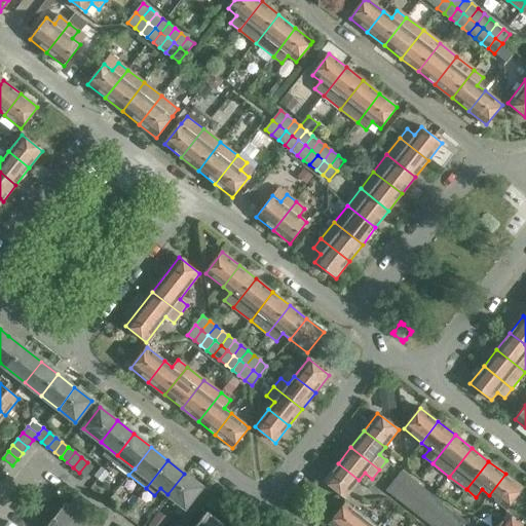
[(86,477),(94,467),(87,462),(79,473),(86,477)]
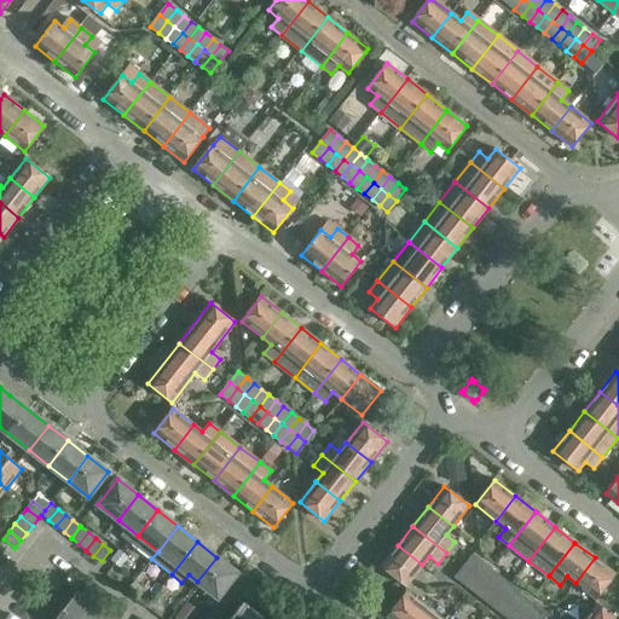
[(406,585),(422,565),(398,545),(381,566),(406,585)]
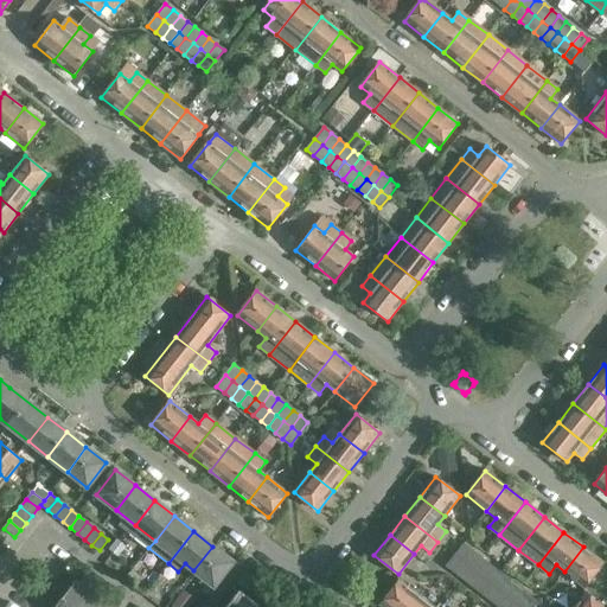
[(117,540),(109,550),(119,557),(127,548),(117,540)]
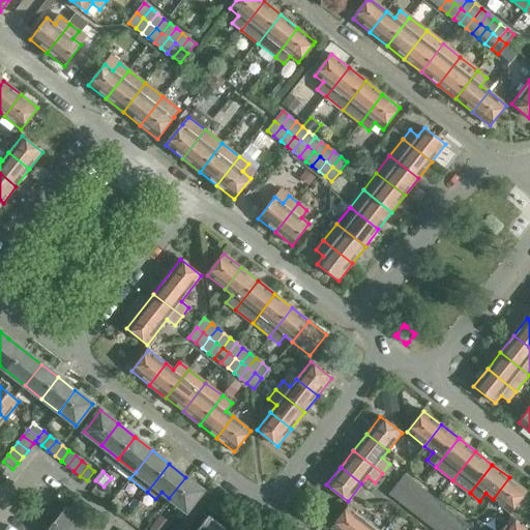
[(404,490),(411,480),(405,475),(398,484),(404,490)]
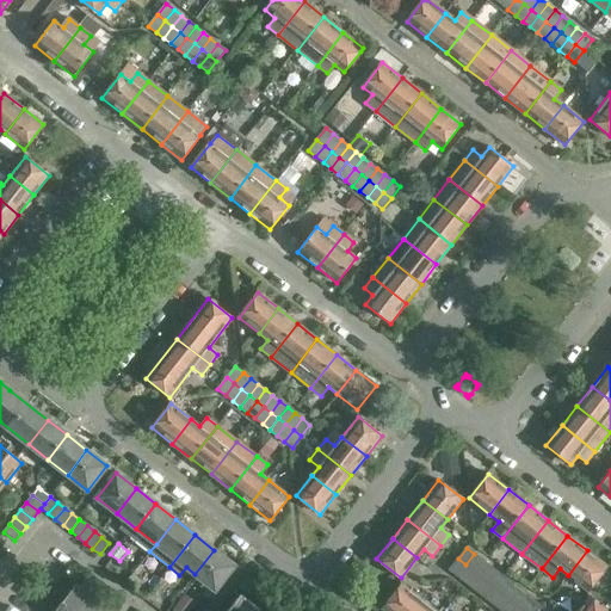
[(215,590),(234,566),(214,550),(195,574),(215,590)]
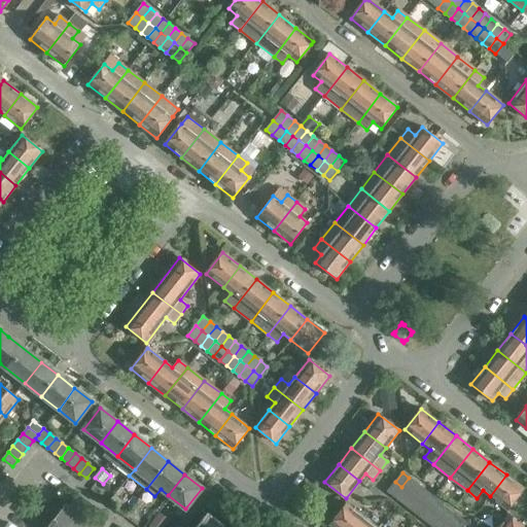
[(507,510),(524,489),(506,475),(490,496),(507,510)]
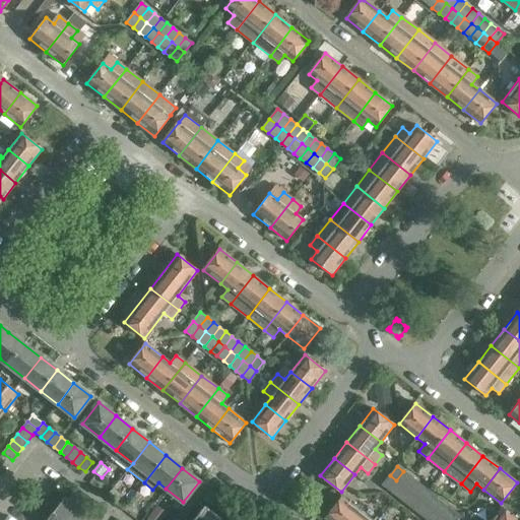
[(402,485),(410,475),(403,471),(396,480),(402,485)]
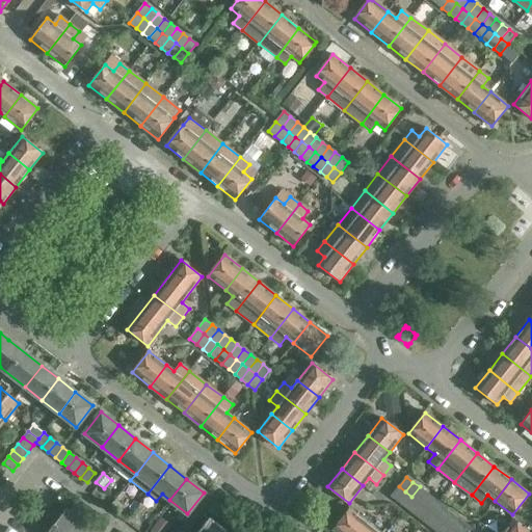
[(398,502),(405,491),(399,486),(391,497),(398,502)]
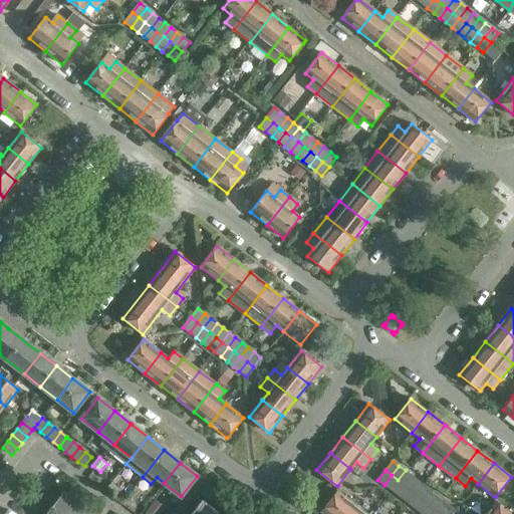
[(404,485),(412,475),(406,470),(398,480),(404,485)]
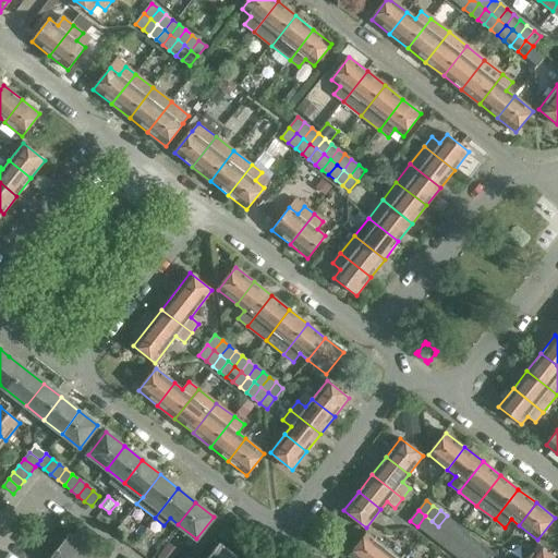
[(424,531),(432,521),(425,516),(417,526),(424,531)]
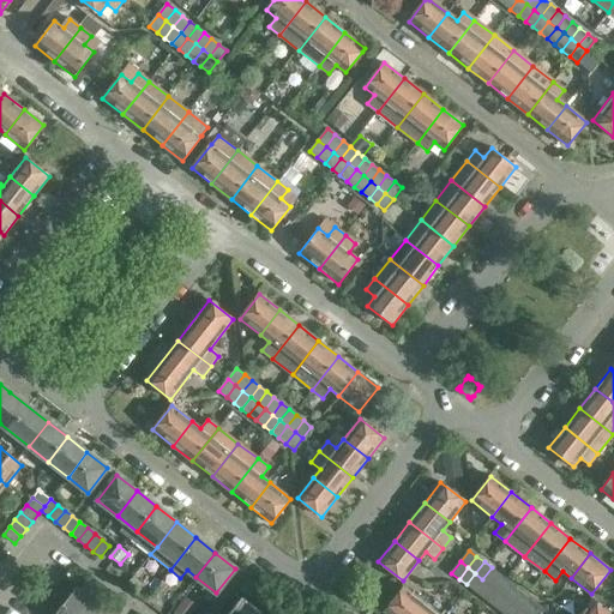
[(491,585),(499,573),(492,567),(482,579),(491,585)]
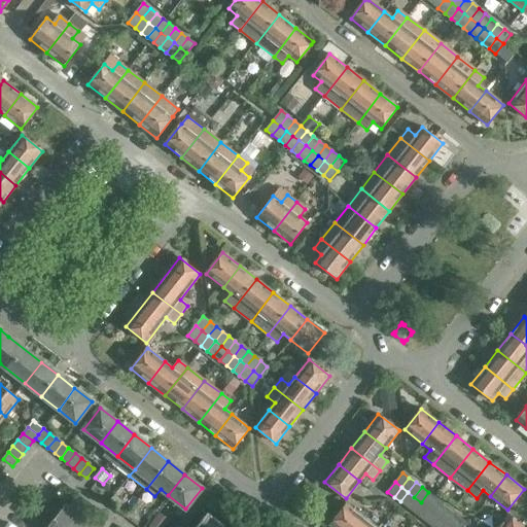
[(407,506),(414,497),(408,492),(400,501),(407,506)]
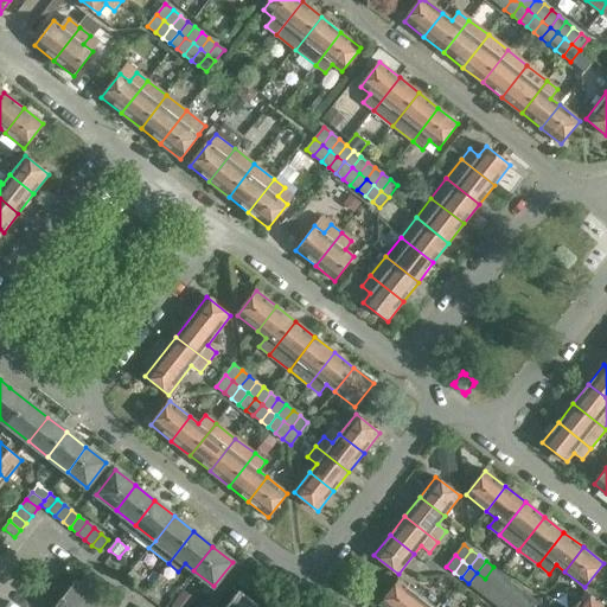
[(492,583),(500,573),(493,567),(485,579),(492,583)]
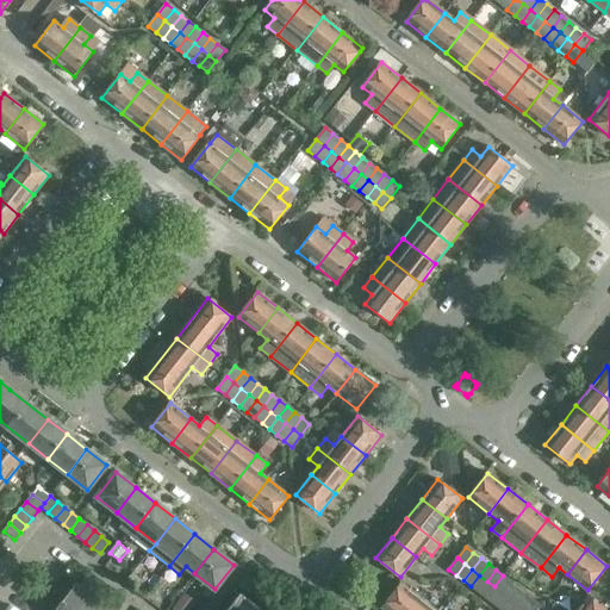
[(478,592),(487,582),(479,576),(471,586),(478,592)]
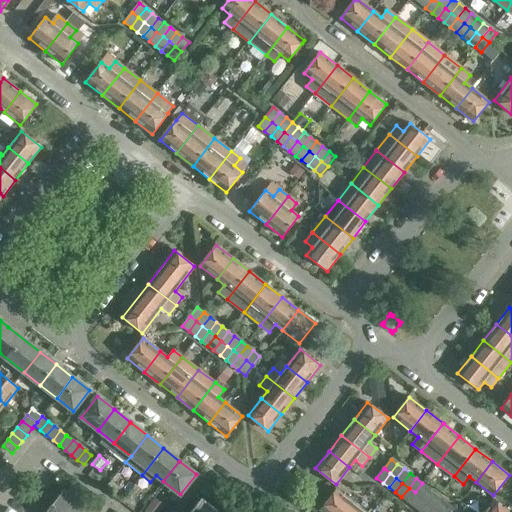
[(421,497),(428,488),(422,483),(415,492),(421,497)]
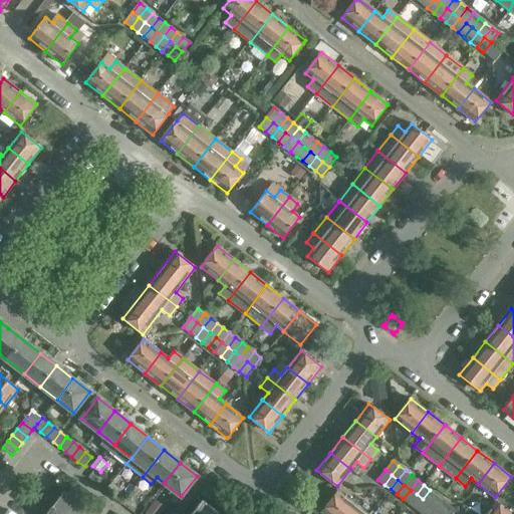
[(89,513),(79,505),(85,498),(73,489),(67,496),(64,494),(65,492),(63,490),(60,494),(61,495),(46,513),(89,513)]
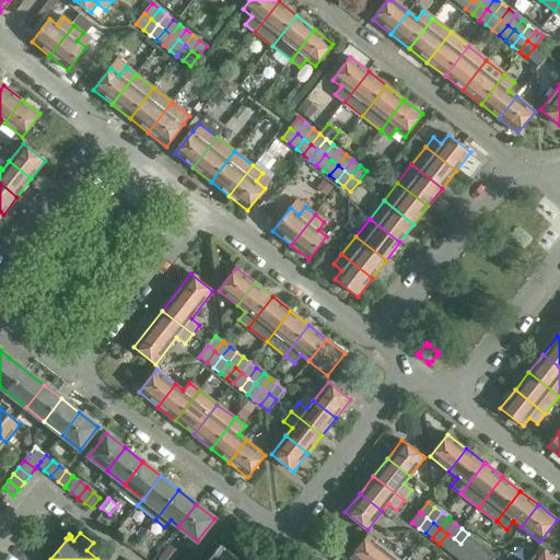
[(445,549),(454,538),(447,534),(439,544),(445,549)]
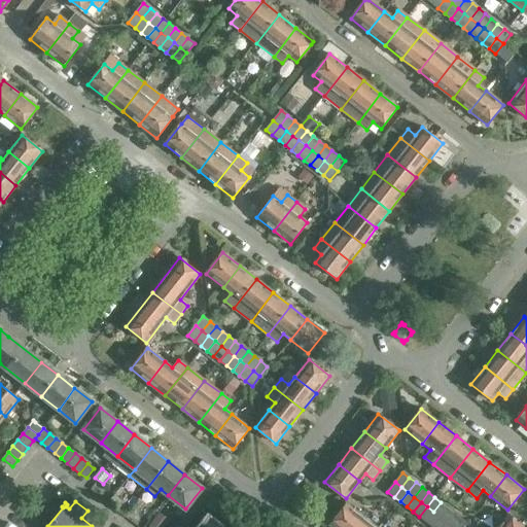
[(440,517),(447,506),(441,502),(433,512),(440,517)]
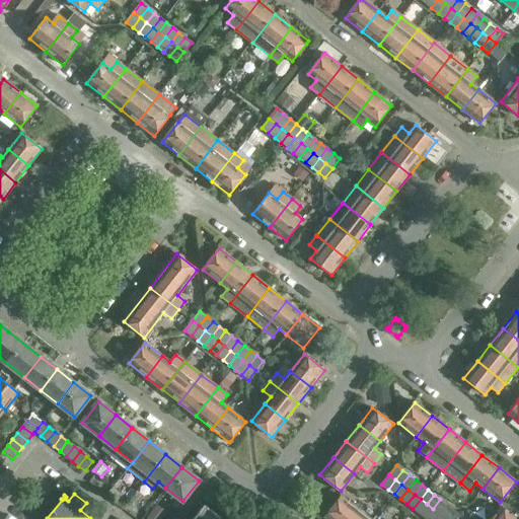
[(326,518),(351,518),(358,510),(341,497),(324,517),(326,518)]
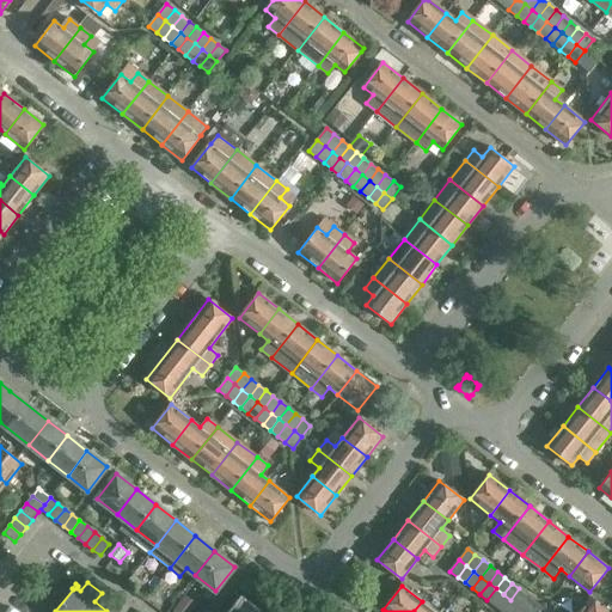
[(494,606),(503,594),(496,588),(487,600),(494,606)]
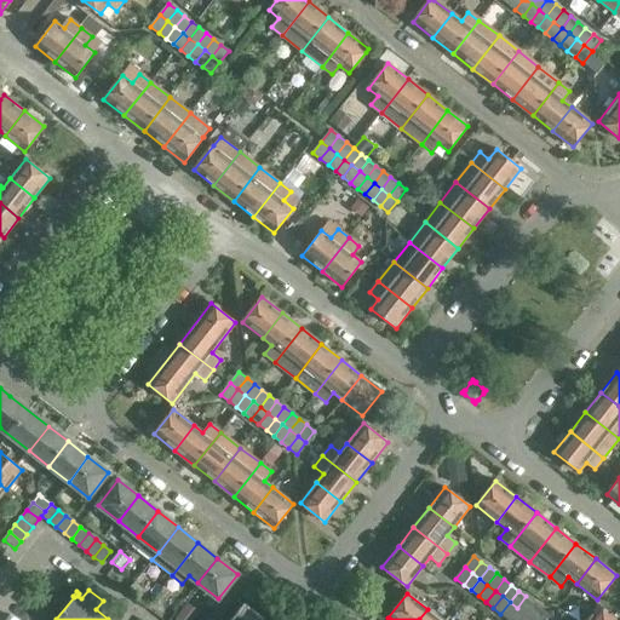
[(524,614),(534,602),(526,596),(517,608),(524,614)]
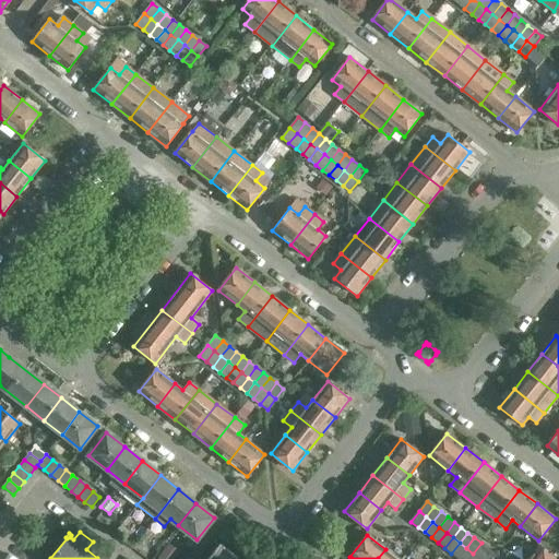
[(459,558),(466,548),(460,543),(451,554),(459,558)]
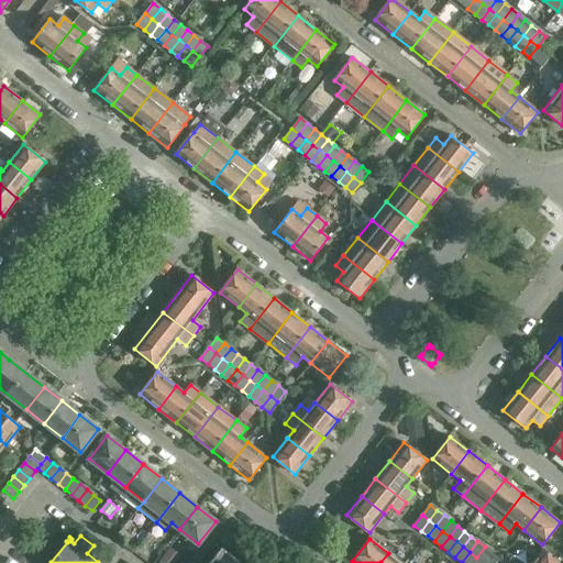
[(483,562),(492,552),(485,547),(476,558),(483,562)]
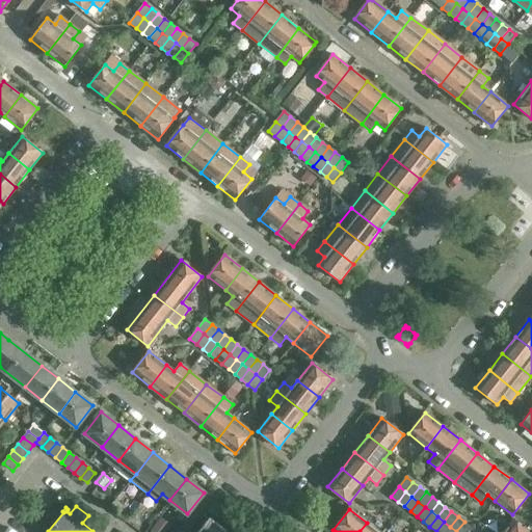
[(228,531),(210,517),(197,531),(228,531)]
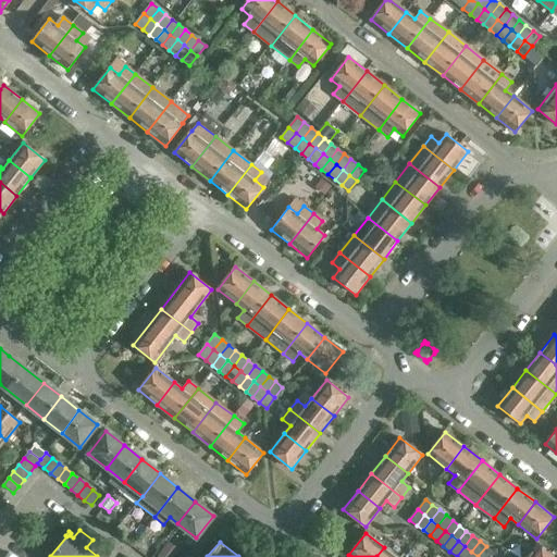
[(553,556),(536,545),(527,556),(553,556)]
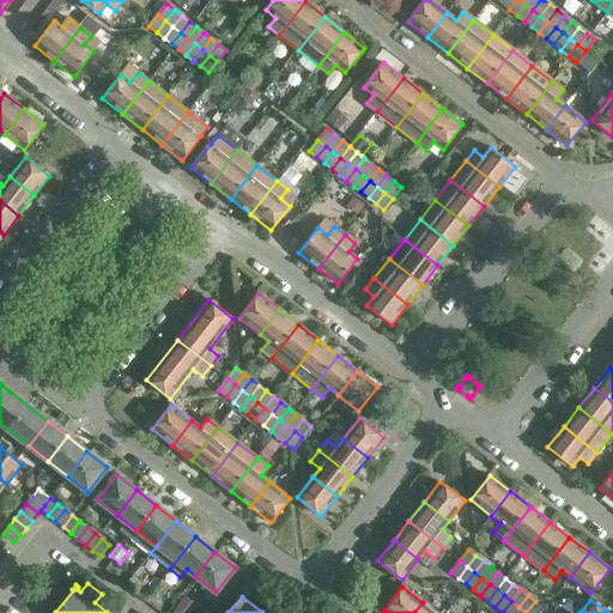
[(503,612),(514,612),(519,607),(511,601),(503,612)]
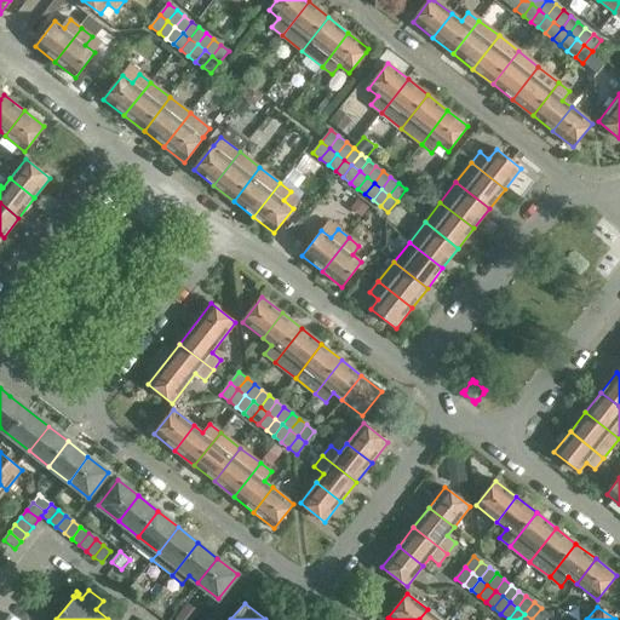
[(532,619),(544,619),(549,614),(541,608),(532,619)]
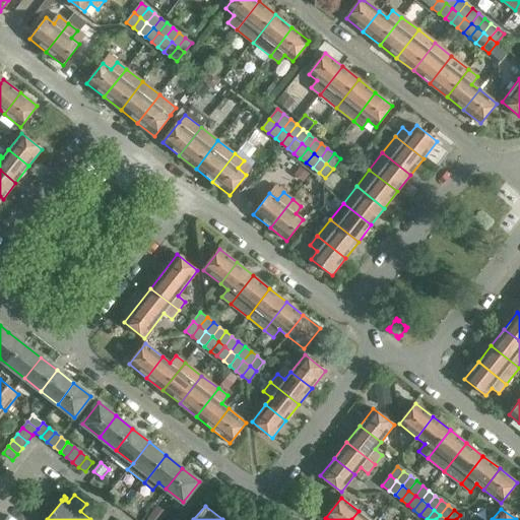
[(371,519),(359,511),(351,519),(371,519)]
